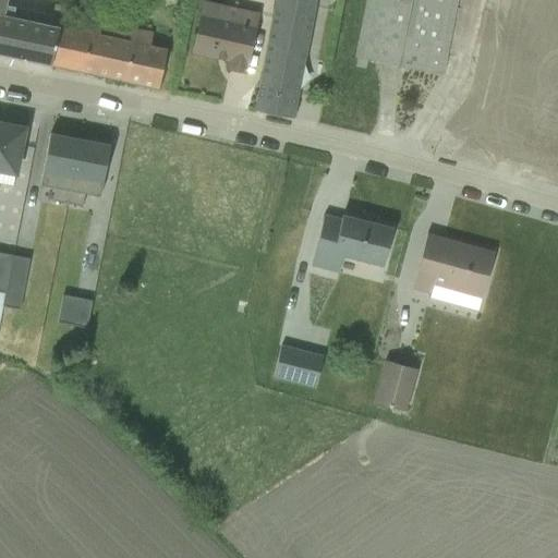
[(20,0),(0,0),(0,55),(48,65),(62,14),(63,0),(47,0),(47,4),(51,5),(47,24),(16,17),(20,0)]
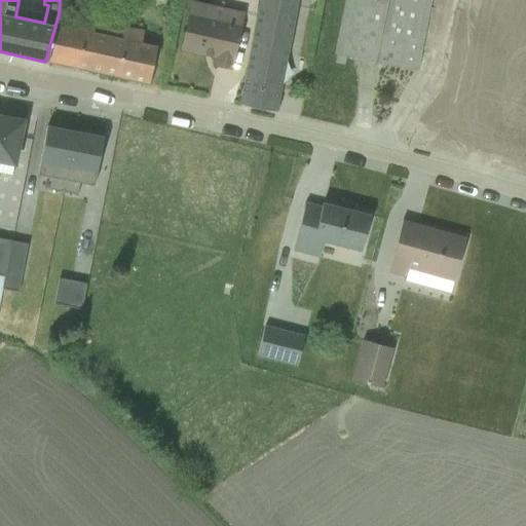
[(259,0),(239,104),(273,111),(297,0),(259,0)]
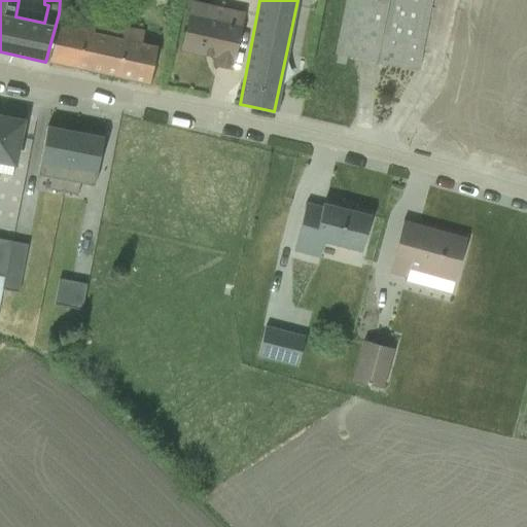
[(346,0),(336,55),(414,71),(428,0),(346,0)]
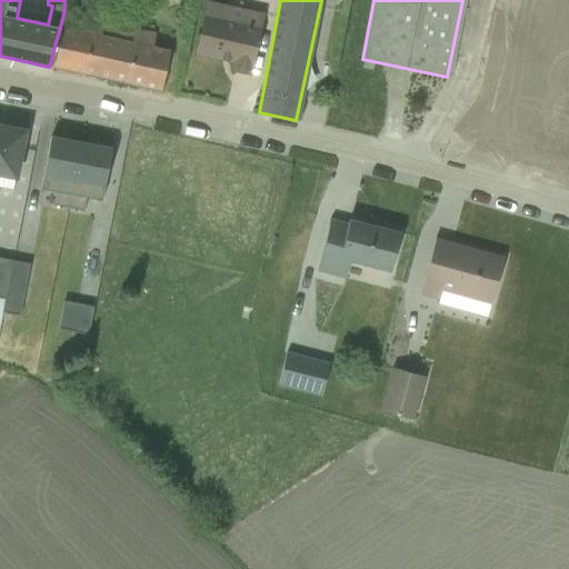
[(207,1),(195,55),(232,62),(230,70),(248,75),(250,67),(251,67),(263,13),(207,1)]
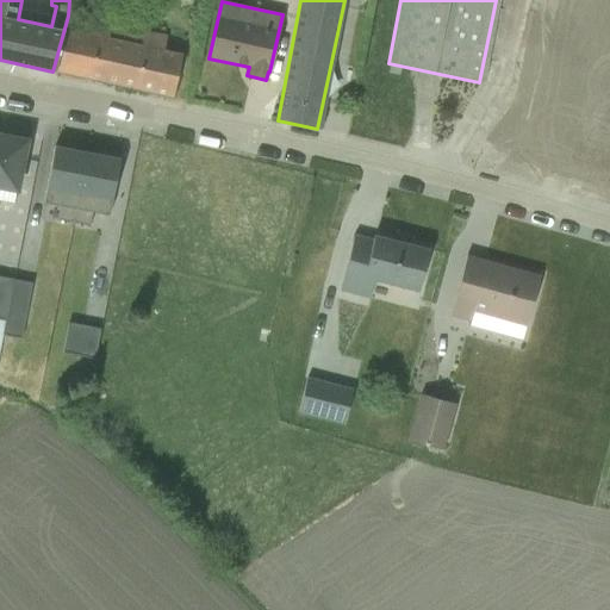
[(68,16),(53,72),(170,98),(180,55),(166,51),(168,37),(68,16)]
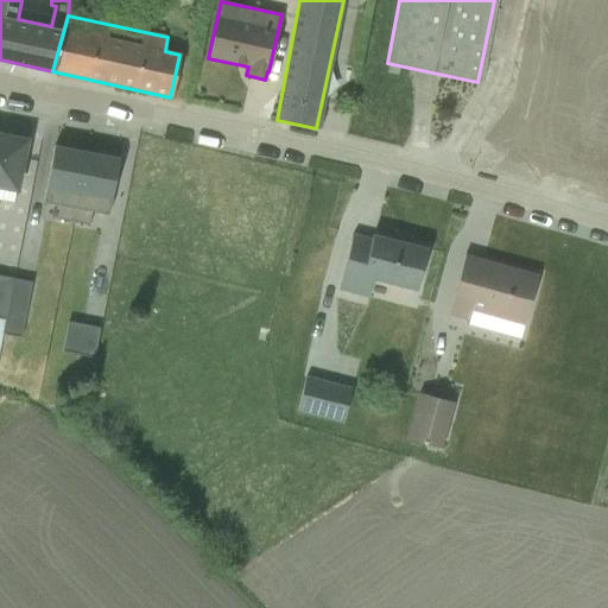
[(607,36),(596,33),(580,105),(607,111),(607,36)]
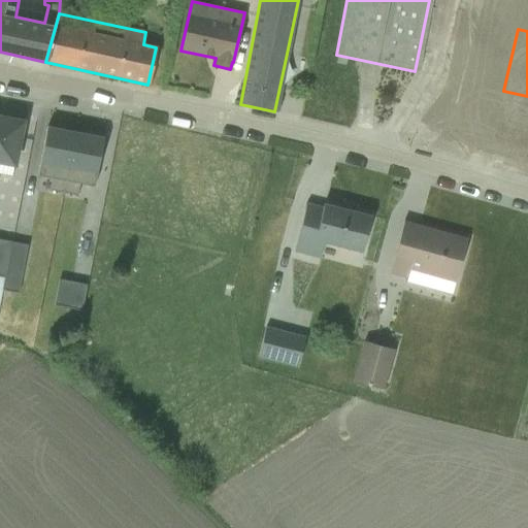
[(0,174),(11,176),(22,123),(0,118),(0,174)]
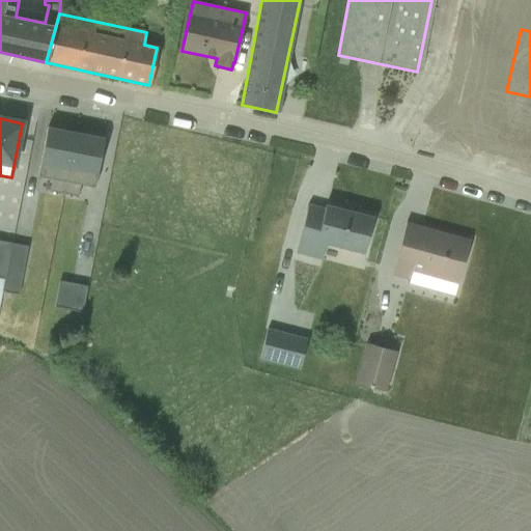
[(93,188),(103,139),(46,128),(36,176),(52,179),(49,191),(77,197),(79,185),(93,188)]
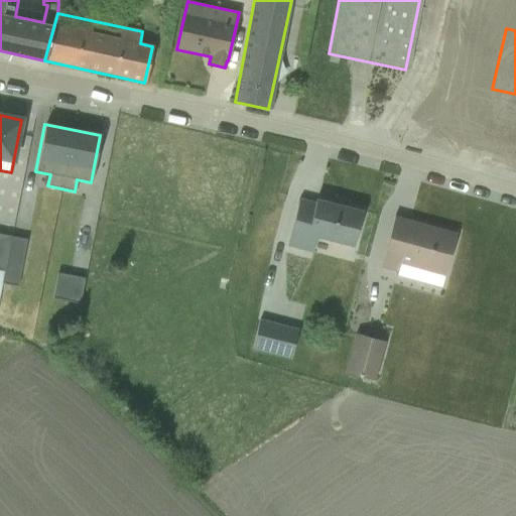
[(353,247),(362,212),(315,200),(314,203),(299,199),(286,247),(311,253),(316,237),(353,247)]
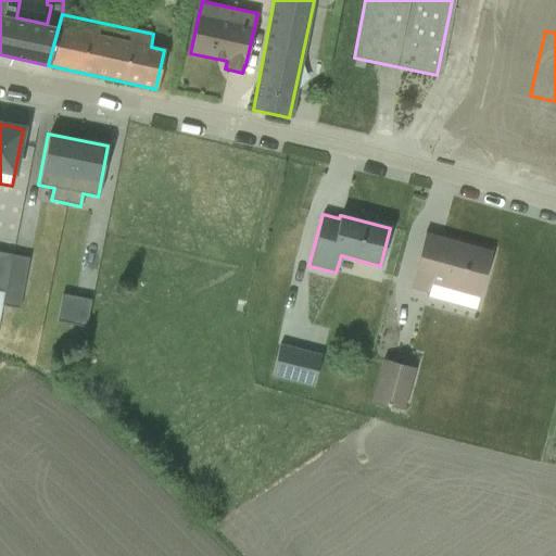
[(475,311),(492,252),(441,238),(425,232),(408,288),(428,293),(428,298),(475,311)]
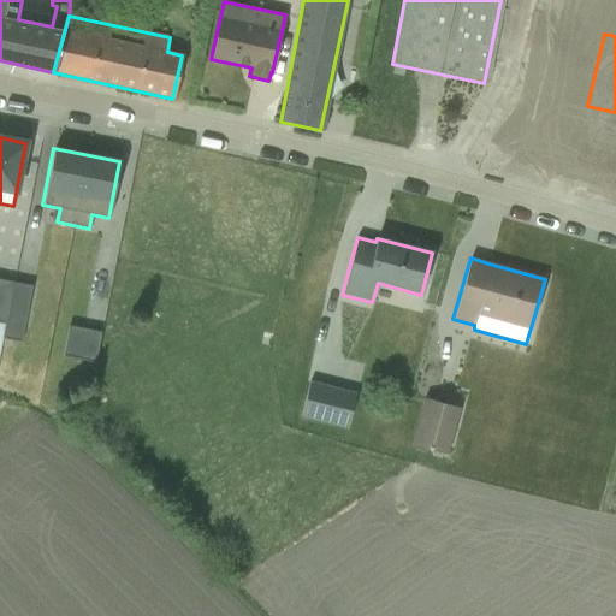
[(0,323),(5,324),(12,283),(0,280),(0,323)]
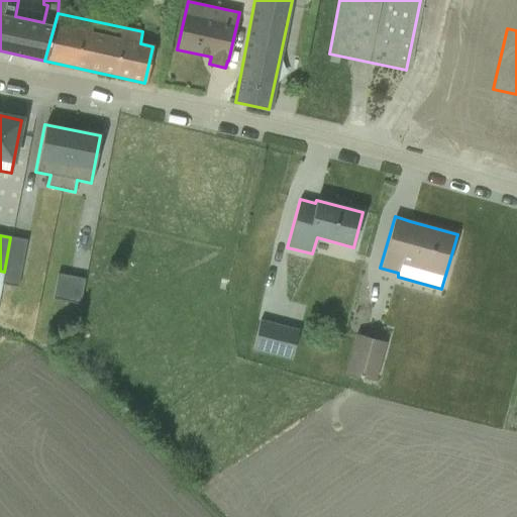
[(10,237),(4,272),(2,284),(16,287),(25,240),(10,237)]
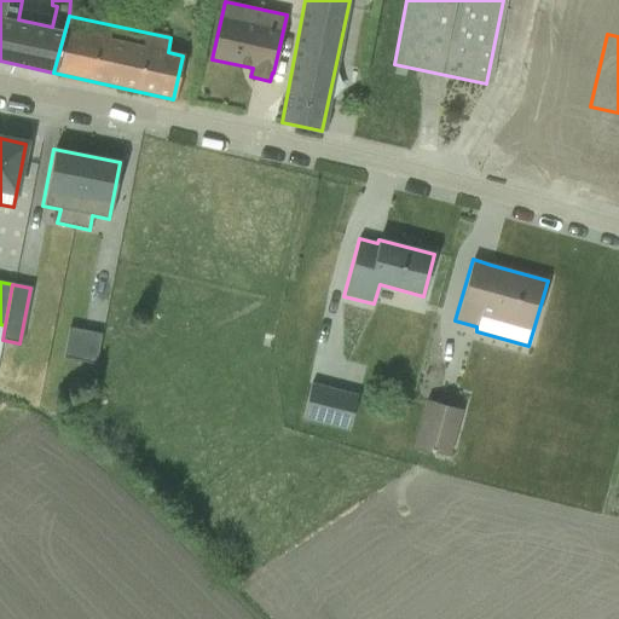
[(62,357),(94,364),(100,335),(68,328),(62,357)]
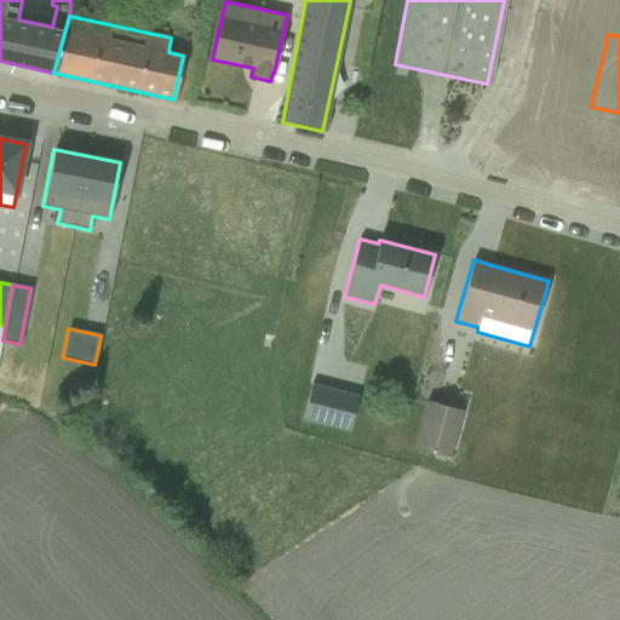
[(359,396),(311,384),(302,420),(349,432),(359,396)]
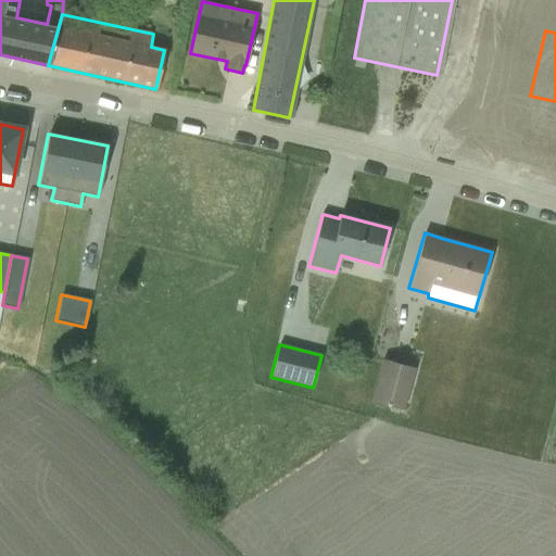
[(403,411),(415,369),(391,362),(382,359),(371,401),(403,411)]
